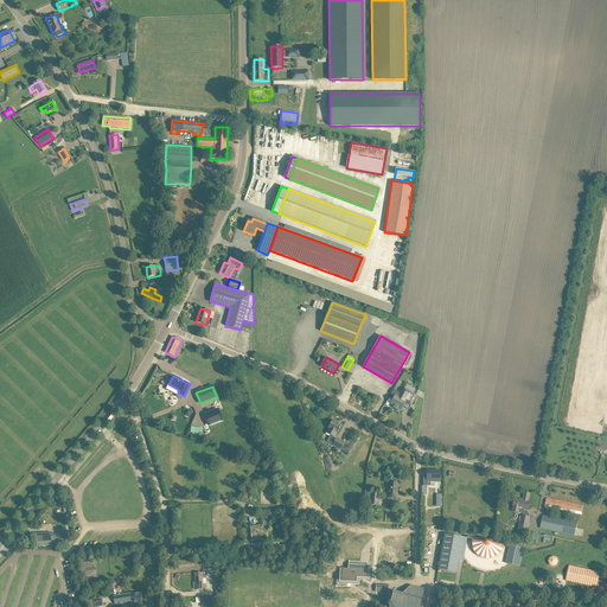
[(394,398),(390,403),(395,406),(394,408),(401,411),(402,409),(403,407),(404,406),(406,402),(410,406),(414,401),(416,395),(414,394),(404,388),(402,394),(401,394),(402,395),(400,398),(395,396),(394,398)]
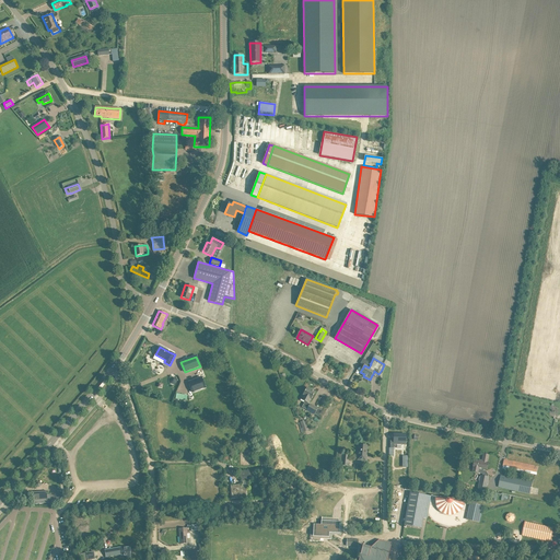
[(201,377),(188,382),(193,393),(206,387),(201,377)]
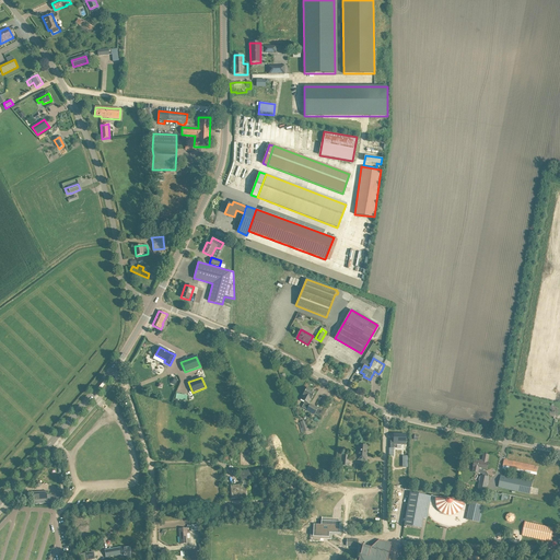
[(306,388),(305,391),(304,393),(303,395),(300,399),(308,404),(315,393),(306,388)]
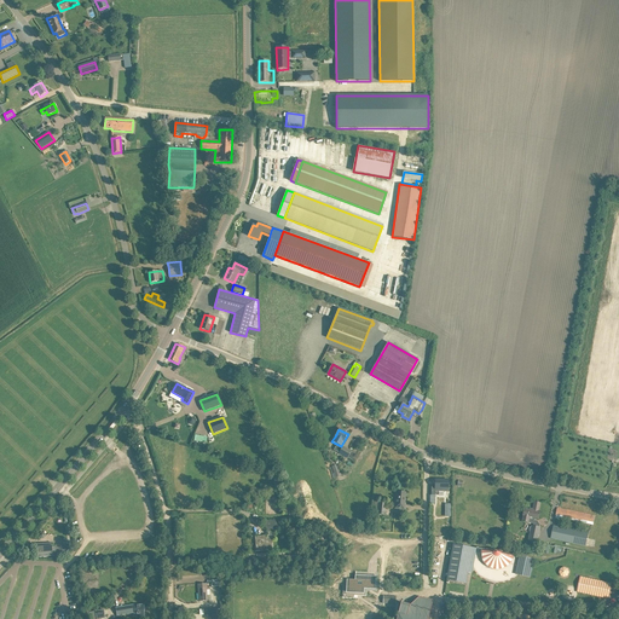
[(339,453),(347,458),(351,451),(342,446),(339,453)]
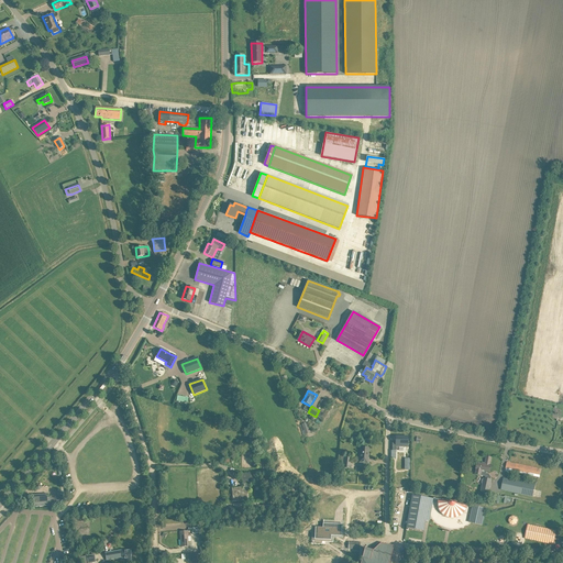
[(394,440),(394,448),(397,448),(397,444),(405,444),(405,450),(409,451),(410,442),(408,441),(408,433),(397,433),(397,440),(394,440)]
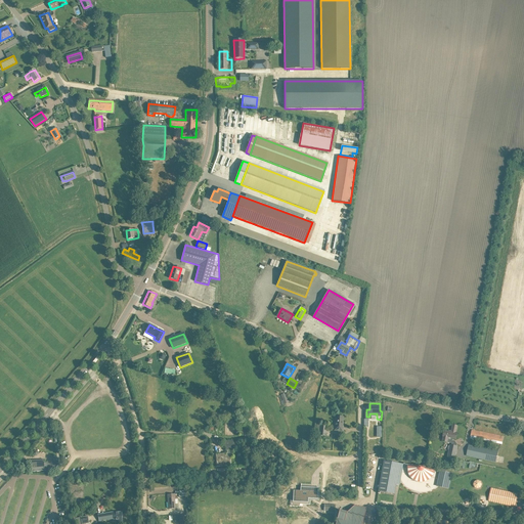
[(344,417),(339,417),(335,417),(333,431),(343,432),(344,427),(343,426),(344,417)]
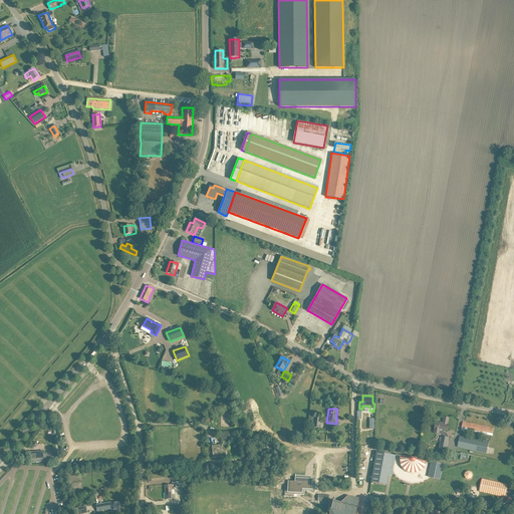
[(310,427),(320,428),(321,417),(311,416),(310,427)]
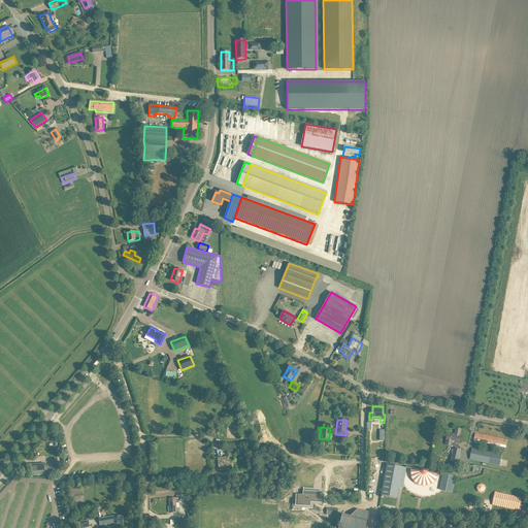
[(455,436),(448,434),(447,439),(448,439),(447,444),(456,447),(455,449),(454,449),(454,450),(453,450),(453,451),(452,452),(452,453),(452,454),(453,454),(452,462),(458,463),(459,457),(460,457),(461,450),(460,450),(461,448),(459,446),(456,444),(456,441),(460,442),(461,436),(460,435),(461,429),(456,428),(455,436)]
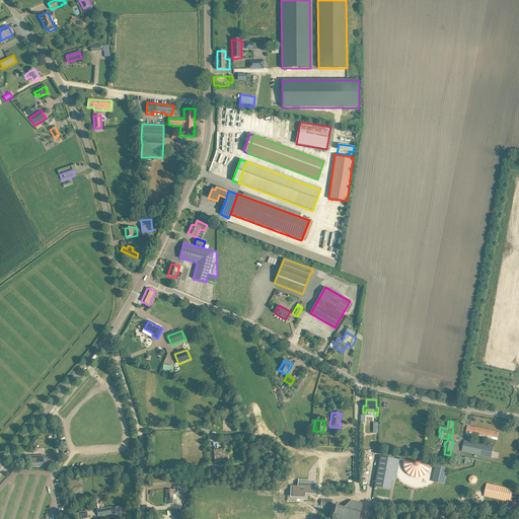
[(498,440),(499,433),(467,426),(465,434),(498,440)]
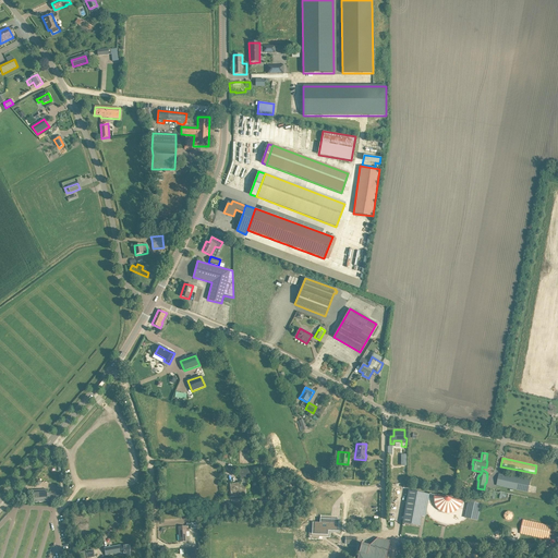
[(251,469),(240,470),(241,480),(241,483),(235,483),(230,484),(231,497),(245,496),(244,480),(249,478),(247,475),(252,475),(251,469)]
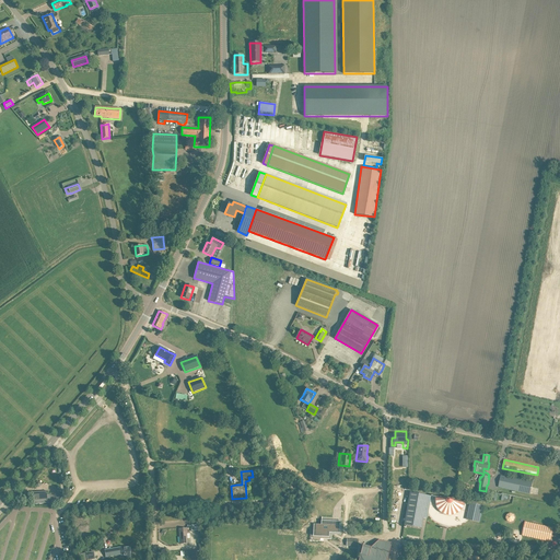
[(498,488),(531,494),(533,482),(500,476),(498,488)]
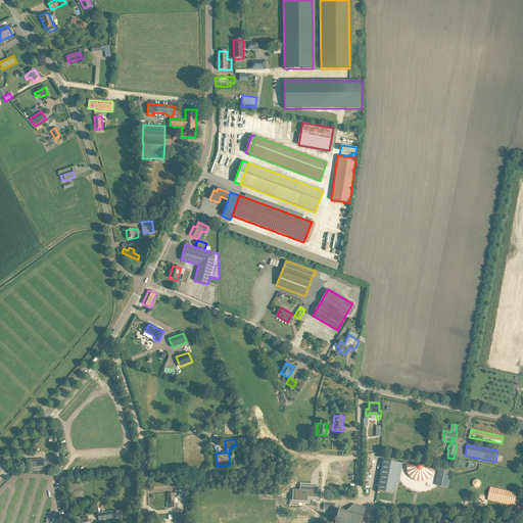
[(241,468),(231,468),(231,470),(231,473),(251,473),(250,472),(254,472),(253,465),(253,464),(252,455),(251,455),(249,455),(248,455),(249,466),(250,466),(250,468),(250,469),(241,469),(241,468)]
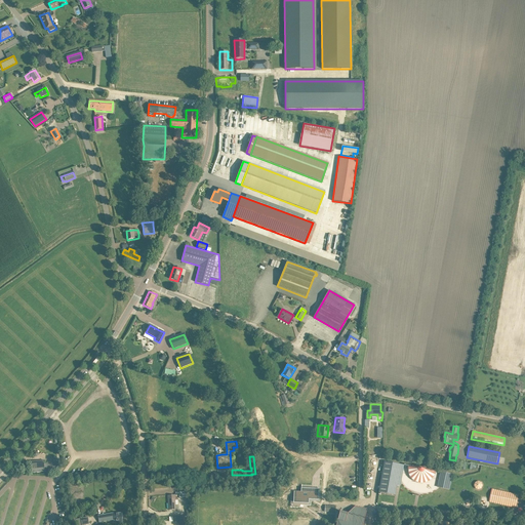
[(32,473),(48,471),(48,468),(57,467),(56,459),(48,460),(48,463),(44,463),(44,460),(31,461),(32,473)]
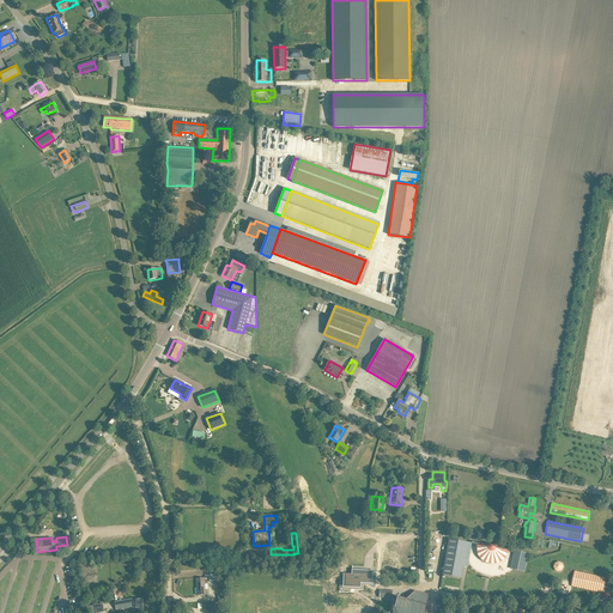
[(461,578),(468,542),(449,539),(442,575),(461,578)]
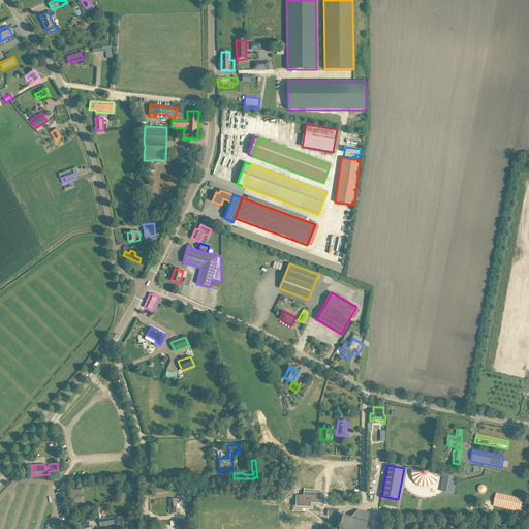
[(439,474),(411,468),(411,472),(412,477),(414,481),(418,485),(424,486),(429,486),(434,483),(437,479),(439,474)]
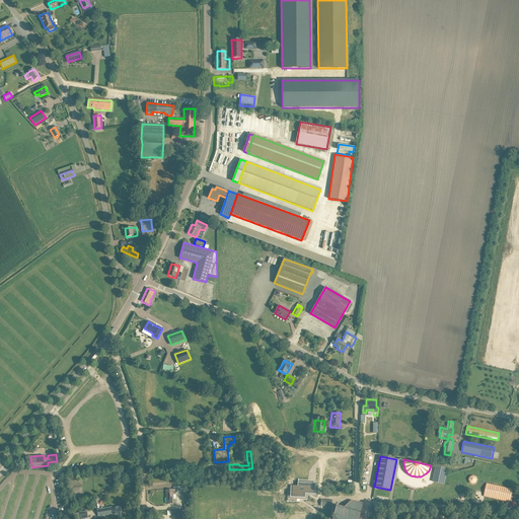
[(448,469),(436,466),(432,482),(445,485),(448,469)]
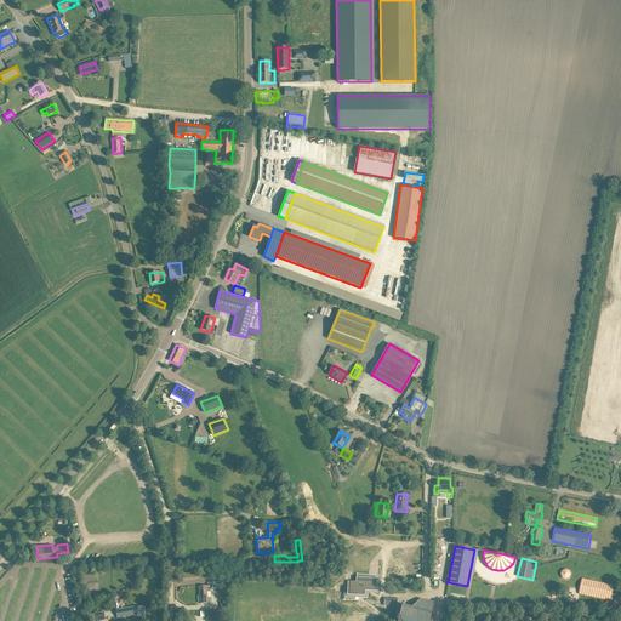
[(563,580),(565,581),(569,580),(571,579),(573,576),(573,574),(571,571),(569,569),(567,568),(564,569),(562,570),(560,573),(560,575),(562,579),(563,580)]
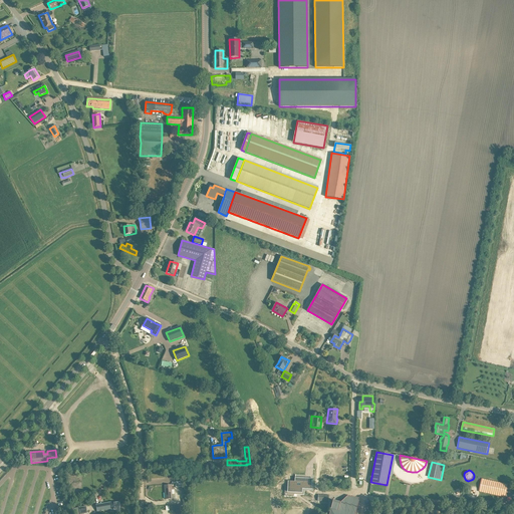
[(289,481),(288,488),(290,488),(294,488),(294,492),(294,494),(301,495),(301,493),(301,488),(310,489),(311,484),(305,484),(305,479),(297,479),(297,482),(294,481),(289,481)]
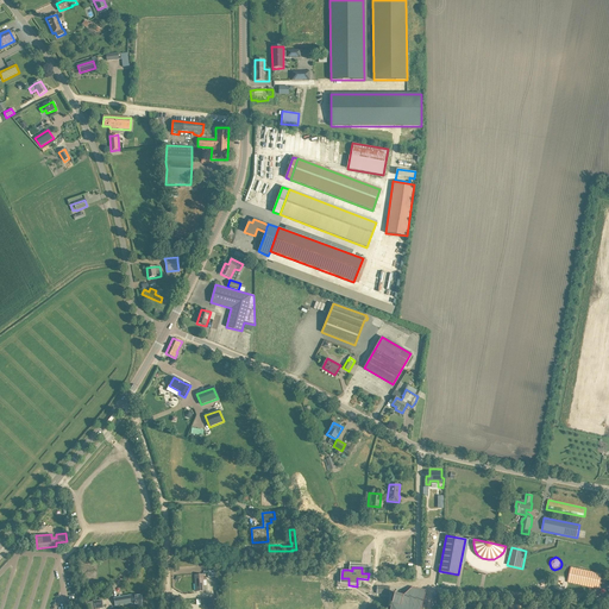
[(602,573),(571,567),(567,582),(598,589),(602,573)]
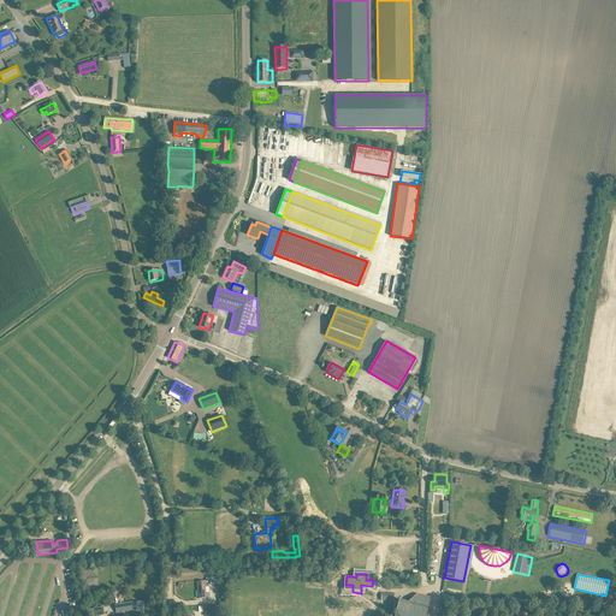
[(205,581),(197,581),(199,599),(207,598),(207,593),(206,593),(205,581)]
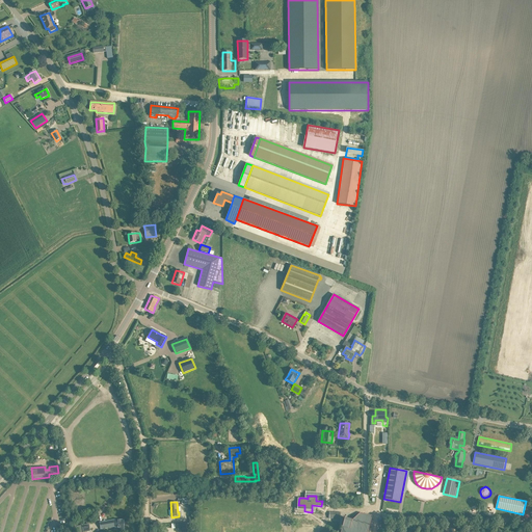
[(476,515),(478,514),(479,512),(479,511),(479,509),(477,507),(476,507),(474,507),(472,508),(471,509),(471,511),(471,513),(473,515),(474,515),(476,515)]
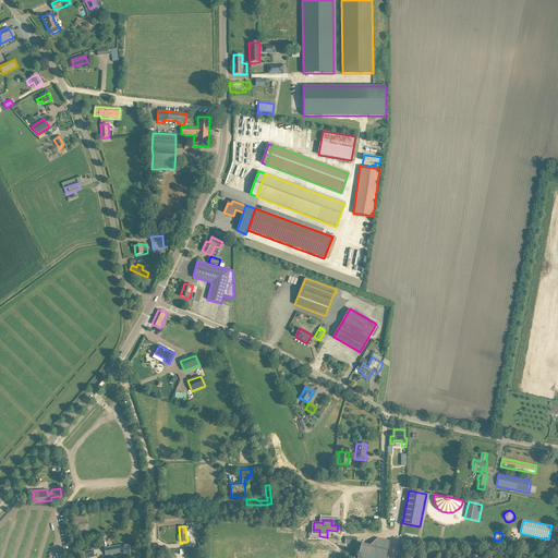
[(385,557),(389,543),(376,540),(368,546),(361,544),(356,557),(385,557)]
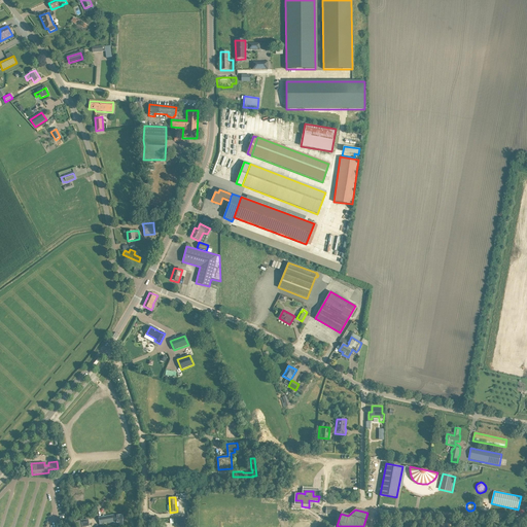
[(112,515),(99,518),(100,525),(113,522),(113,524),(116,524),(119,525),(123,526),(123,515),(112,515)]
